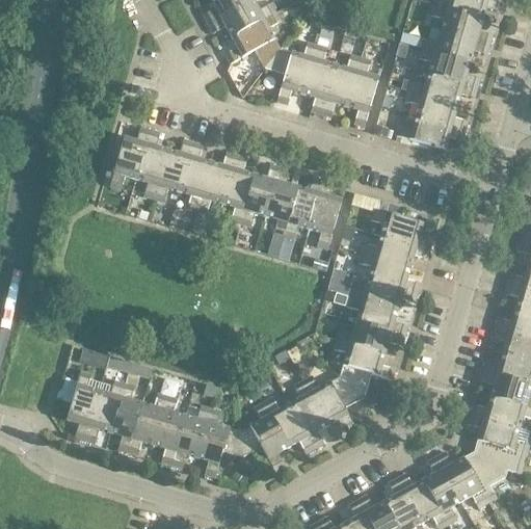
[(212,0),(216,7),(204,15),(209,23),(249,0),(212,0)]
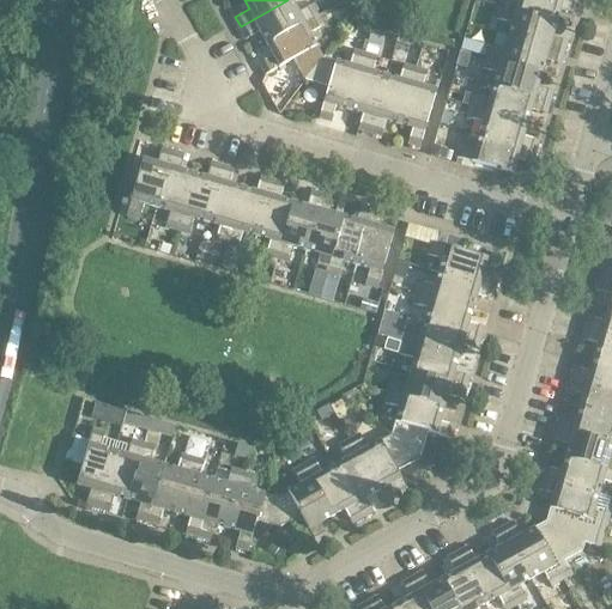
[(298,10),(294,0),(288,0),(241,26),(247,37),(260,30),(267,42),(319,13),(313,2),(298,10)]
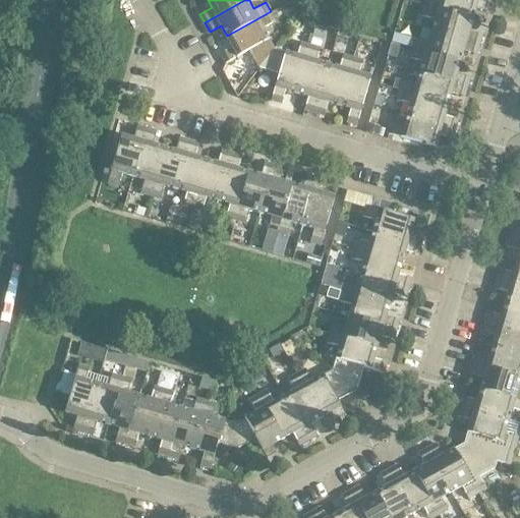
[(426,0),(425,3),(473,18),(476,7),(489,10),(493,0),(426,0)]
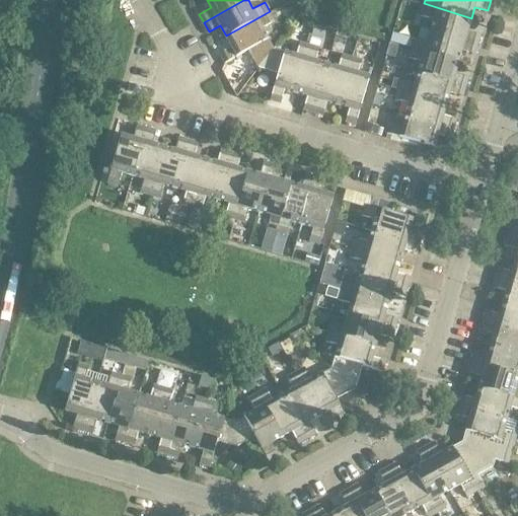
[(471,18),(424,3),(421,13),(434,17),(430,28),(478,43),(481,32),(468,29),(471,18)]
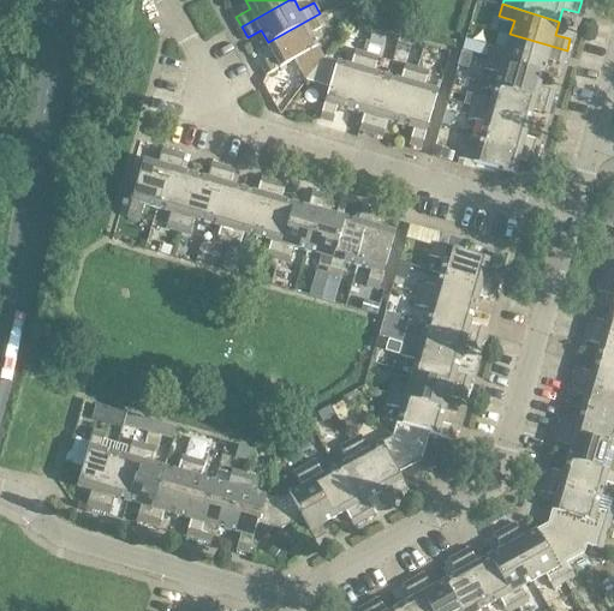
[(326,23),(320,13),(268,42),(274,54),(261,63),(267,73),(294,58),(307,79),(326,57),(311,31),(326,23)]
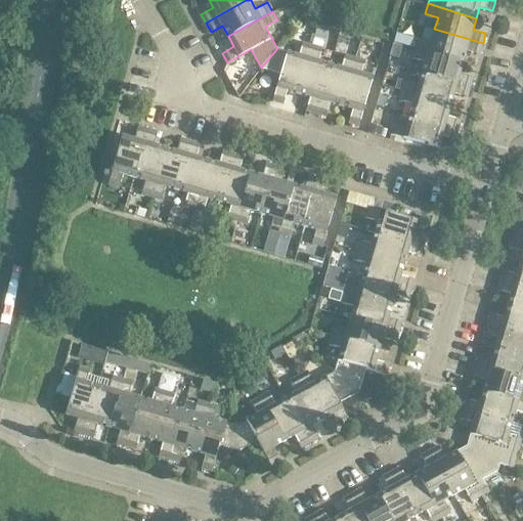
[(483,43),(434,29),(431,41),(418,37),(416,47),(464,60),(467,49),(480,53),(483,43)]
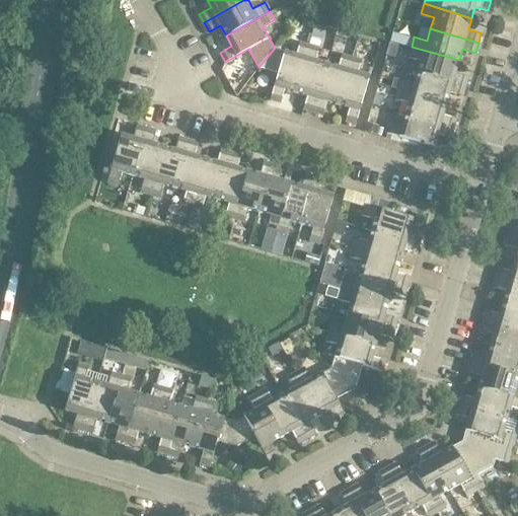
[(297,54),(275,48),(259,67),(279,72),(271,98),(282,101),(285,88),(296,91),(310,44),(300,41),(297,54)]
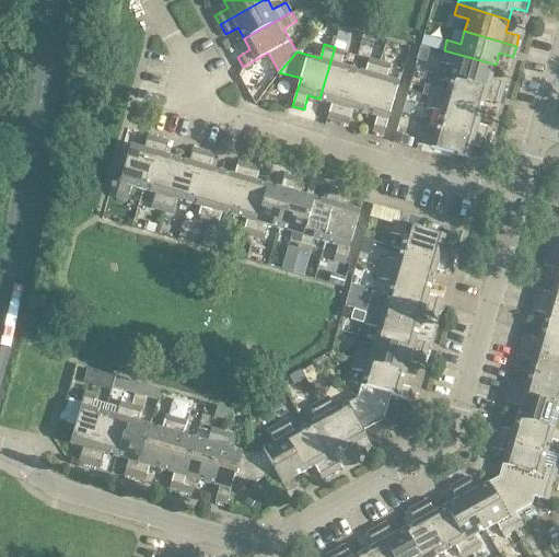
[(421,45),(418,58),(427,60),(431,48),(421,45)]
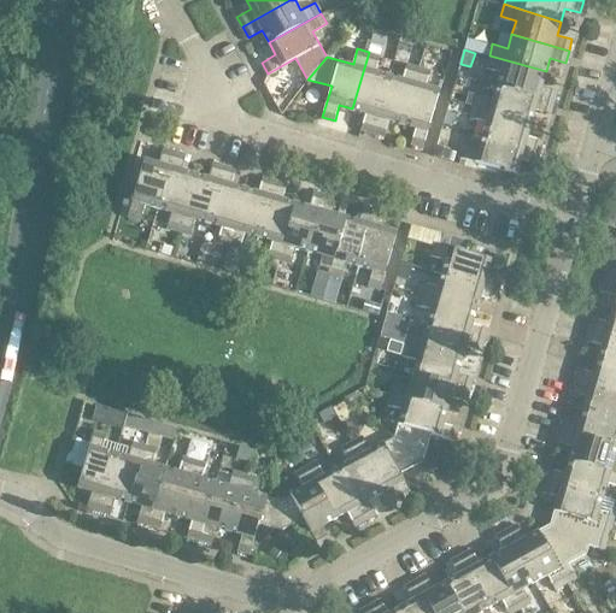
[(380,56),(369,52),(352,108),(367,112),(362,128),(374,131),(389,75),(376,70),(380,56)]
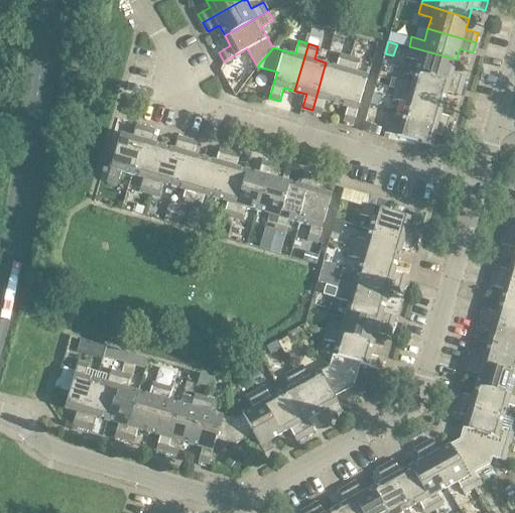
[(457,59),(409,46),(406,55),(419,59),(415,71),(464,85),(466,75),(454,72),(457,59)]
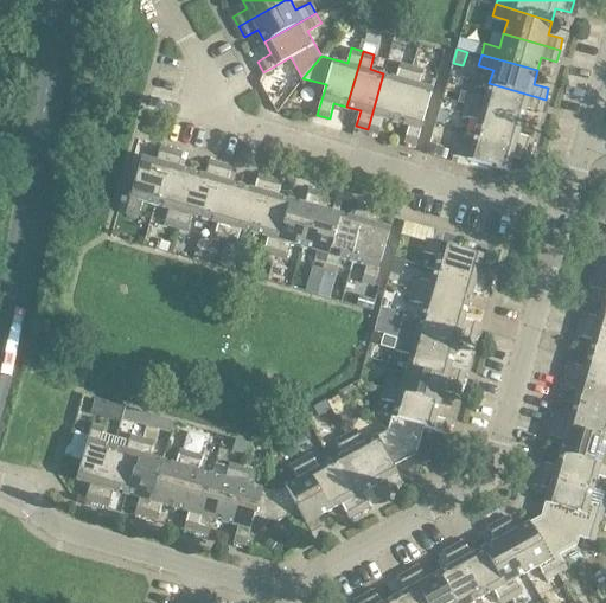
[(396,77),(383,74),(368,129),(378,133),(383,117),(396,121),(412,65),(400,62),(396,77)]
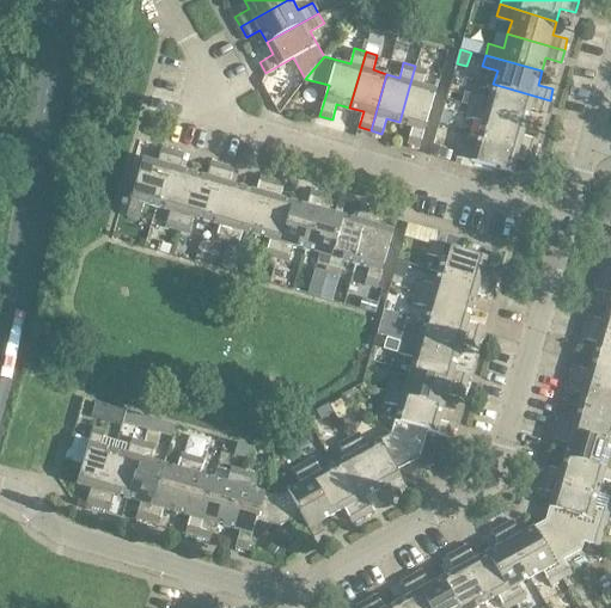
[(427,69),(415,66),(399,122),(413,126),(408,141),(421,145),(437,88),(422,85),(427,69)]
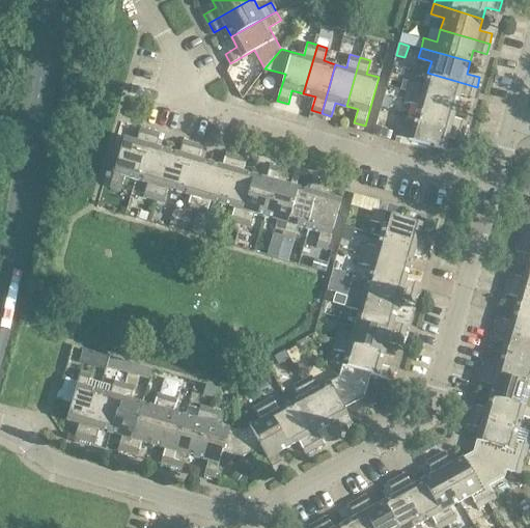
[(477,87),(427,73),(424,84),(411,81),(409,90),(457,105),(461,93),(474,96),(477,87)]
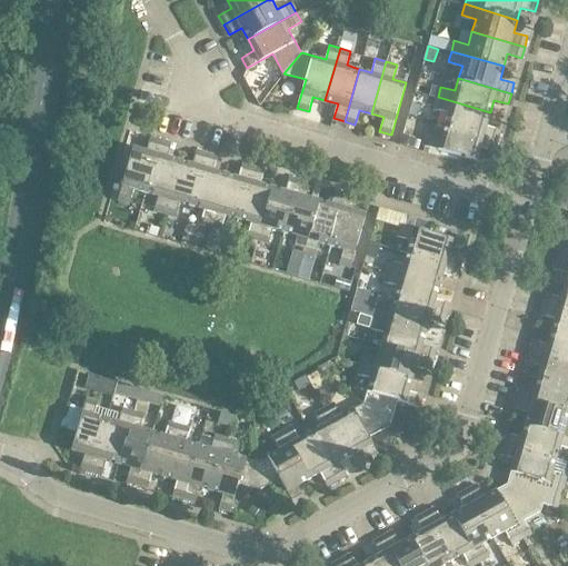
[(490,112),(438,97),(435,108),(449,112),(446,125),(497,139),(500,129),(487,125),(490,112)]
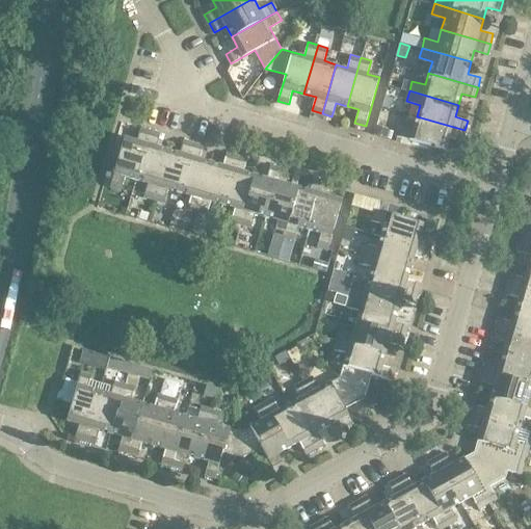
[(465,130),(417,116),(414,128),(400,124),(397,134),(446,149),(449,136),(462,140),(465,130)]
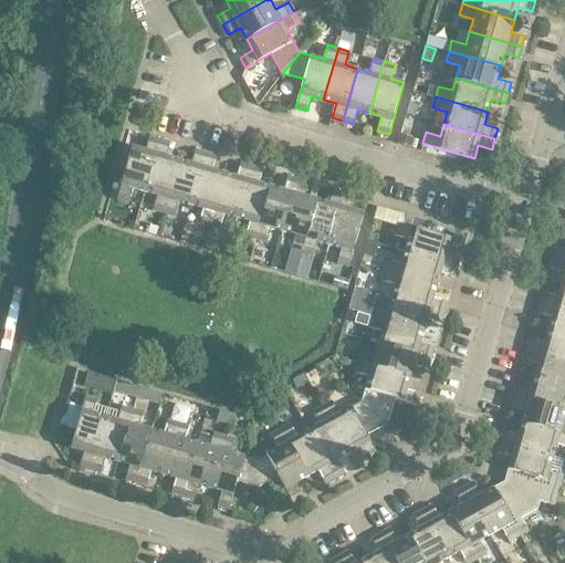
[(401,133),(398,142),(411,145),(414,136),(401,133)]
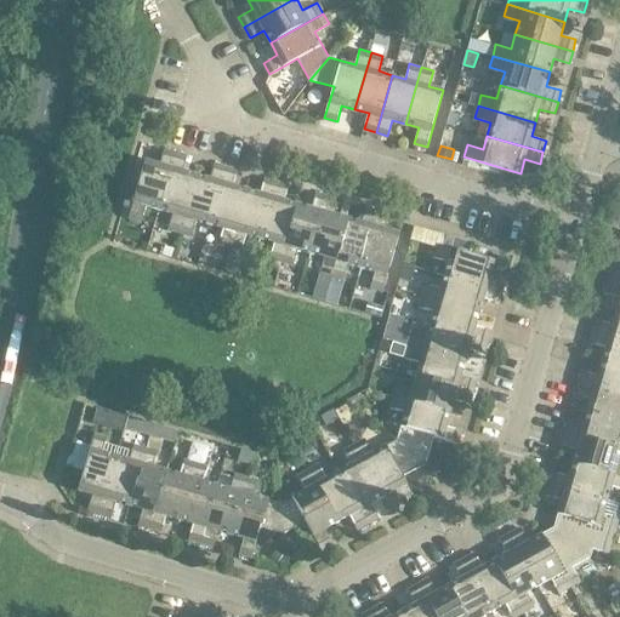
[(176,152),(164,148),(159,164),(144,159),(129,216),(141,220),(146,204),(159,209),(176,152)]
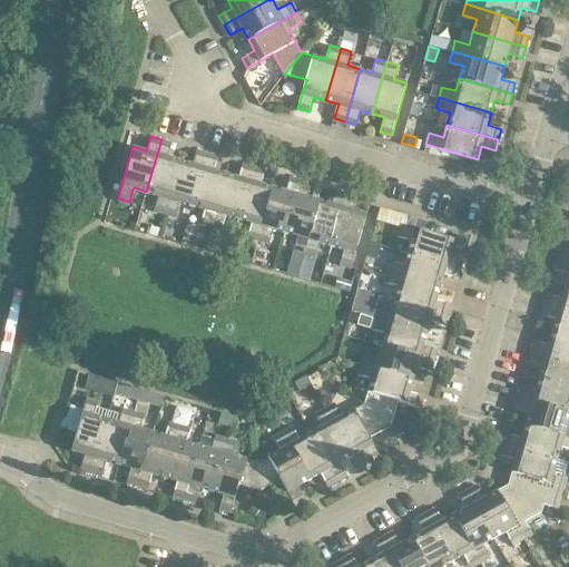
[(173,143),(162,139),(146,192),(158,195),(155,209),(165,213),(180,160),(168,156),(173,143)]
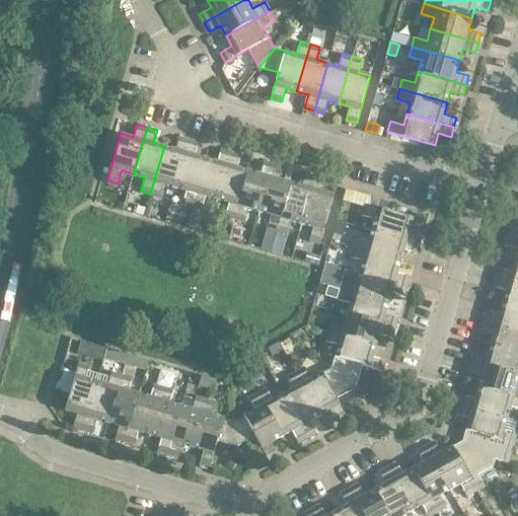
[(190,139),(179,136),(176,149),(164,146),(150,194),(160,196),(164,182),(175,187),(190,139)]
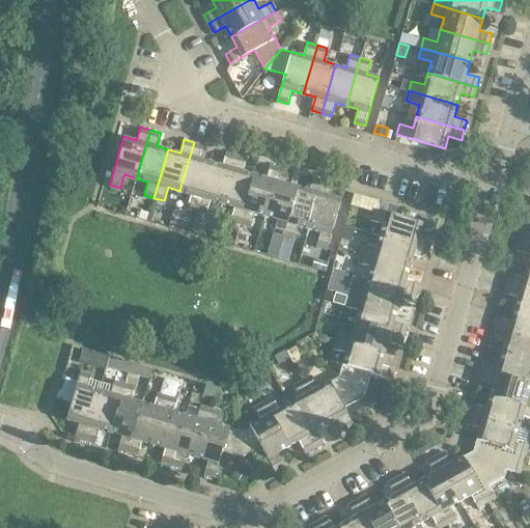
[(203,145),(194,142),(179,191),(191,194),(187,206),(197,210),(212,162),(200,158),(203,145)]
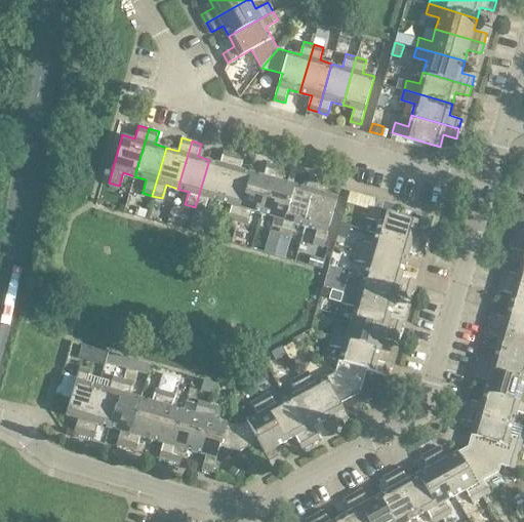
[(235,153),(225,150),(220,163),(209,160),(195,207),(204,210),(208,198),(220,201),(235,153)]
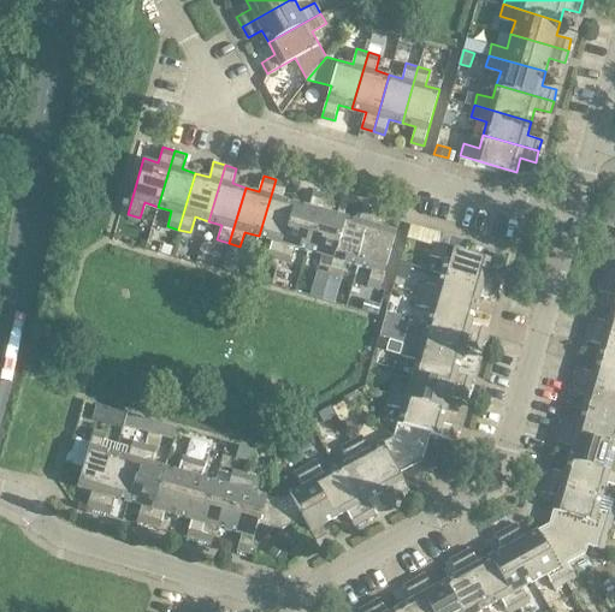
[(287,183),(276,179),(259,236),(272,239),(268,254),(279,257),(296,202),(283,198),(287,183)]
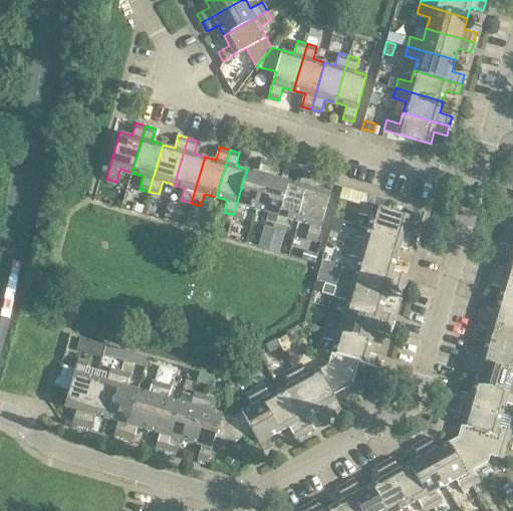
[(271,162),(262,159),(258,172),(247,169),(233,215),(243,218),(246,205),(257,208),(271,162)]
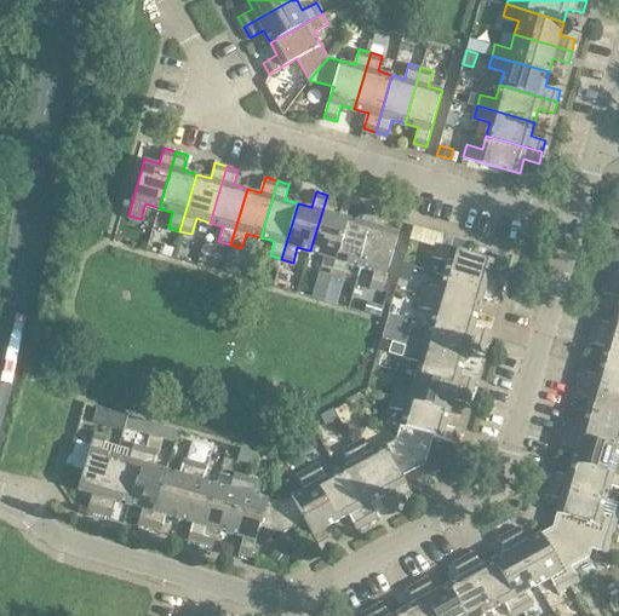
[(339,199),(327,195),(310,251),(325,255),(320,271),(332,274),(348,217),(334,213),(339,199)]
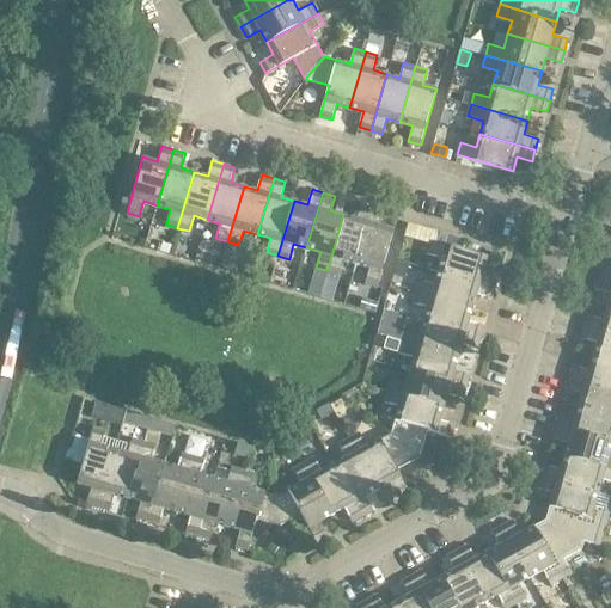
[(372,207),(361,203),(356,219),(343,214),(328,270),(338,274),(343,258),(356,262),(372,207)]
